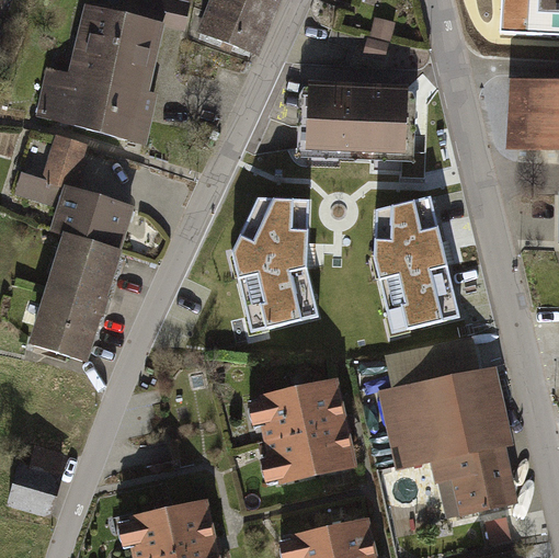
[(126,0),(124,14),(84,4),(68,73),(46,68),(35,112),(139,136),(166,29),(184,33),(192,0),(126,0)]
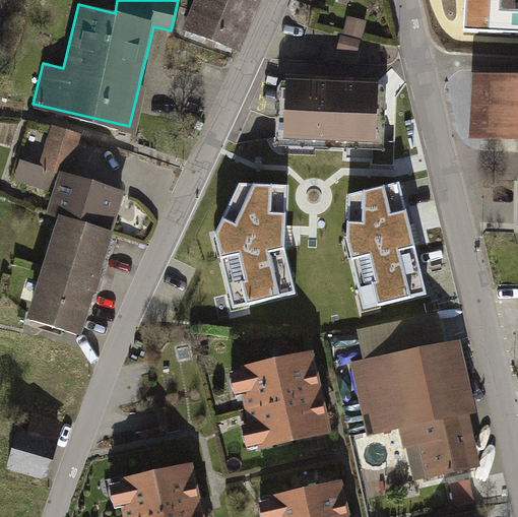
[(190,0),(181,26),(237,48),(254,0),(190,0)]
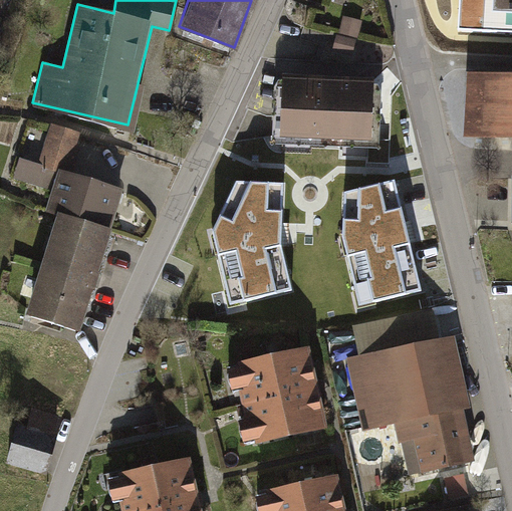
[(457,0),(456,31),(511,33),(511,0),(457,0)]
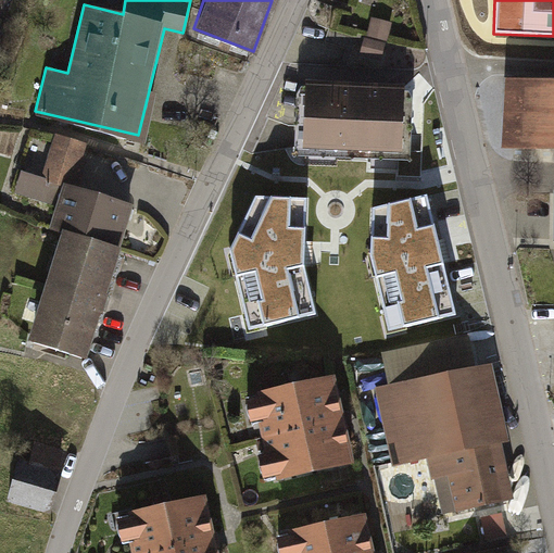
[(386,58),(390,21),(372,19),(367,55),(386,58)]
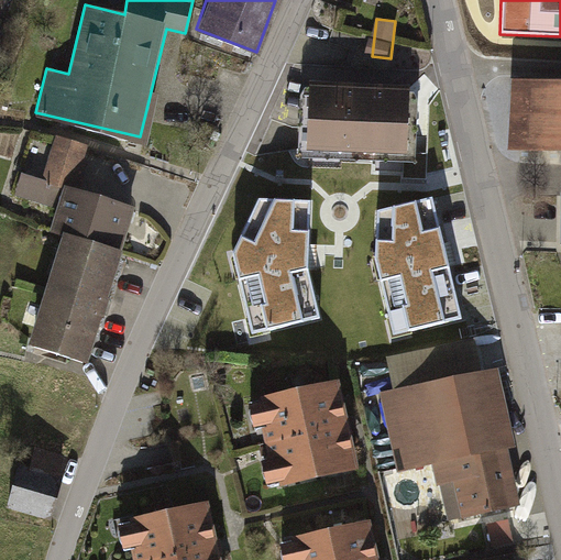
[(407,81),(308,79),(306,149),(405,151),(407,81)]
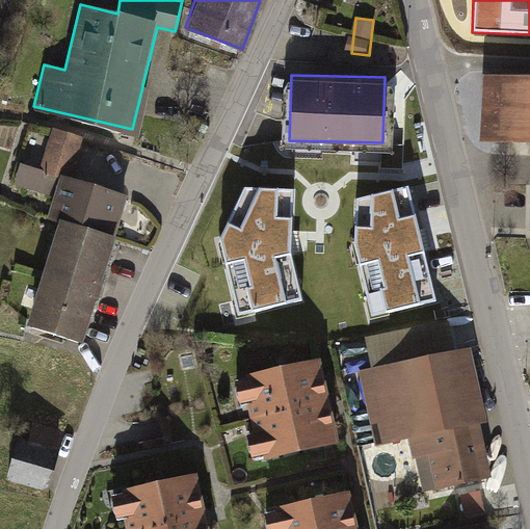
[(529,80),(476,78),(474,139),(529,141),(529,80)]
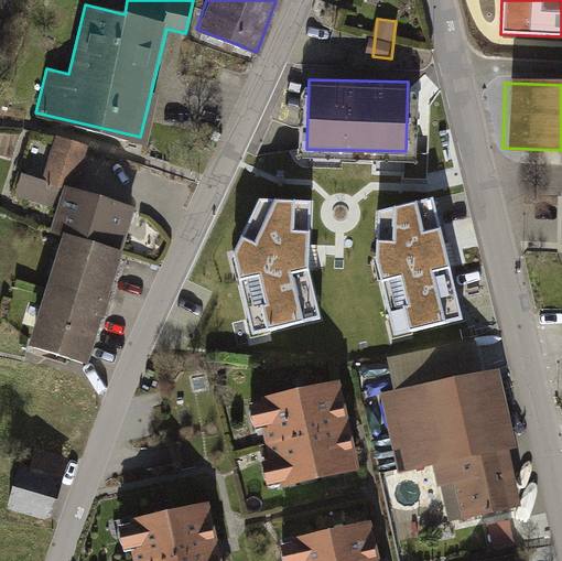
[(50,228),(65,233),(115,248),(128,208),(77,193),(90,151),(60,141),(46,183),(20,174),(14,192),(57,205),(50,228)]
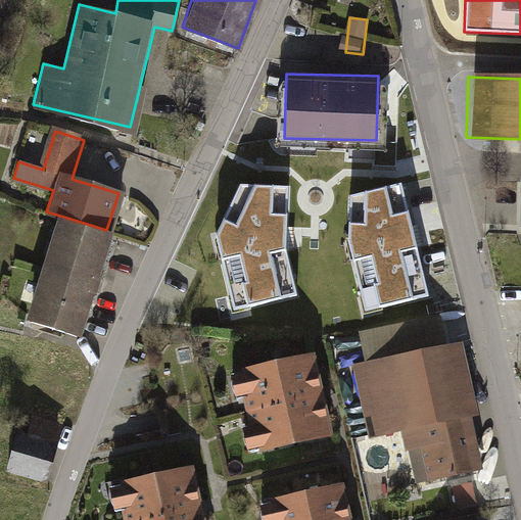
[(426,294),(398,182),(352,194),(348,235),(367,309),(426,294)]
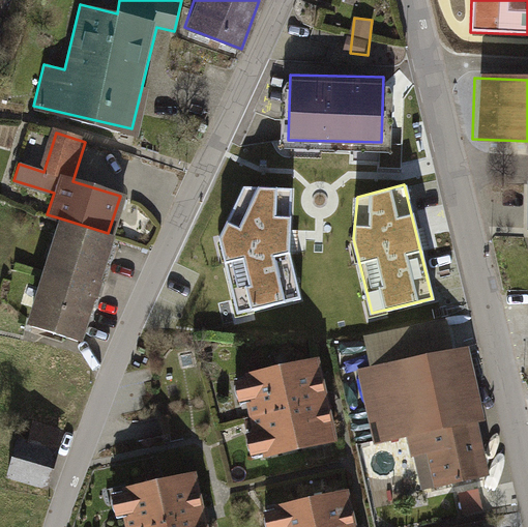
[(240,314),(302,298),(290,255),(291,191),(243,189),(221,236),(240,314)]
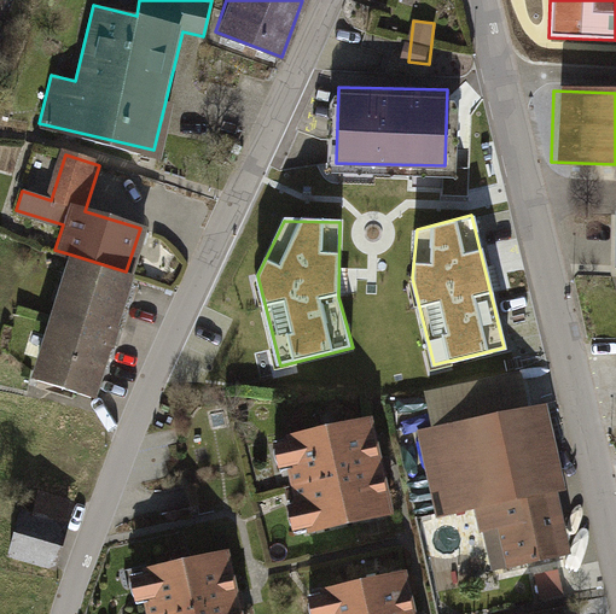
[(89,389),(126,272),(71,255),(35,372),(89,389)]
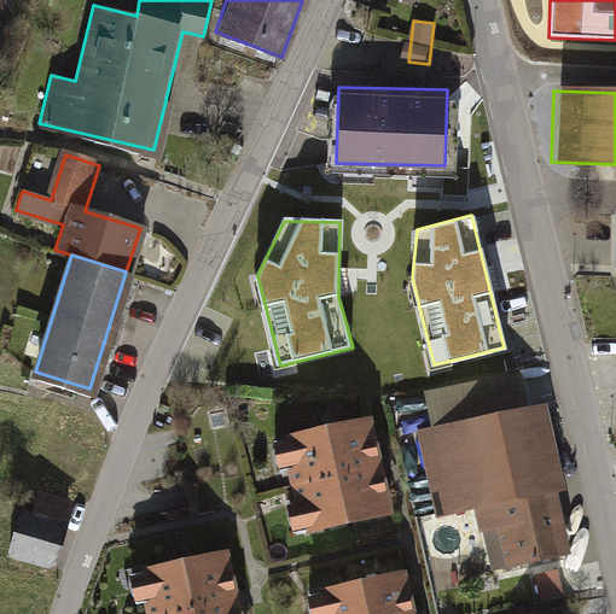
[(538,397),(417,426),(437,510),(474,502),(490,571),(569,553),(551,480),(558,479),(538,397)]
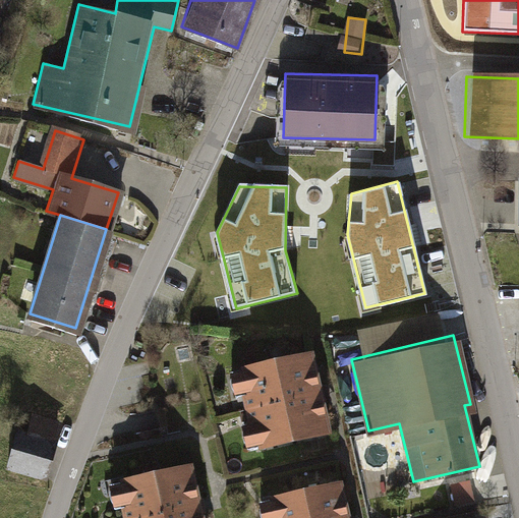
[(314,349),(238,366),(239,370),(229,372),(234,396),(240,394),(247,424),(234,426),(239,447),(245,446),(246,452),(333,433),(314,349)]
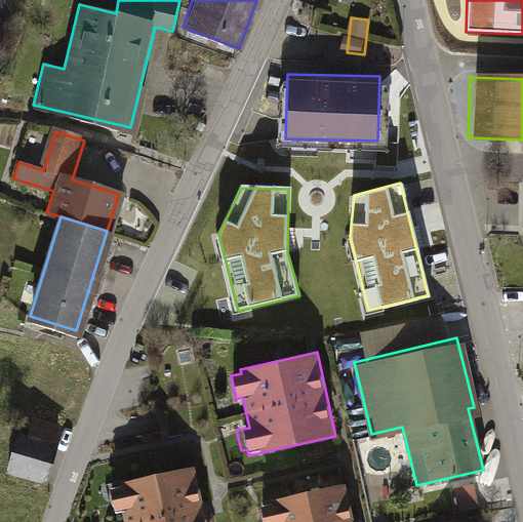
[(27,436),(15,433),(5,472),(45,483),(62,424),(32,415),(27,436)]
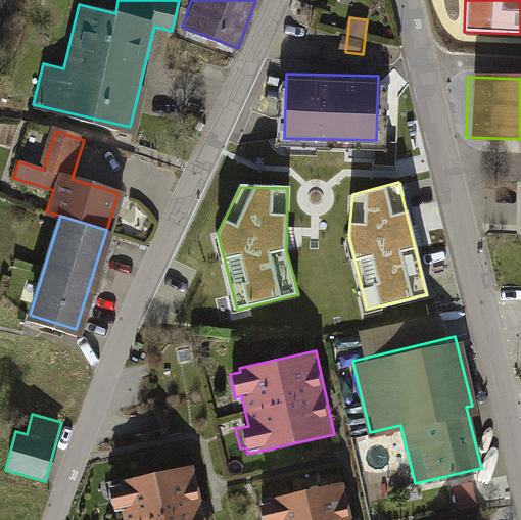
[(204,519),(193,463),(116,479),(117,484),(107,486),(112,511),(124,508),(126,519),(204,519)]
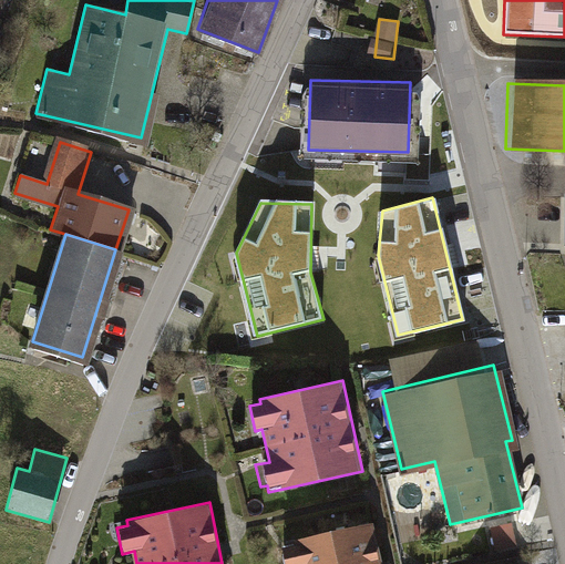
[(381,563),(372,521),(290,539),(291,544),(279,546),(283,563),(381,563)]
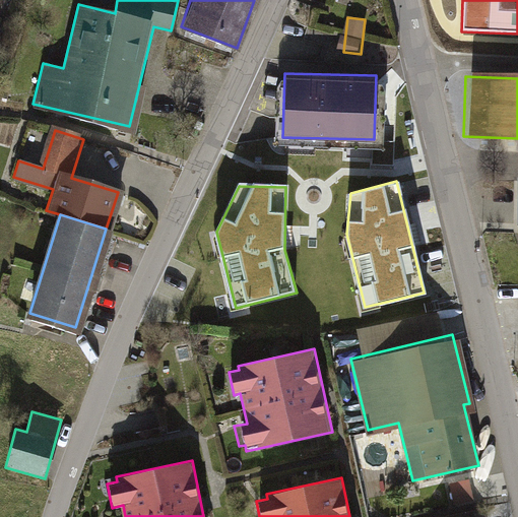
[(467,478),(448,482),(453,503),(471,499),(467,478)]
